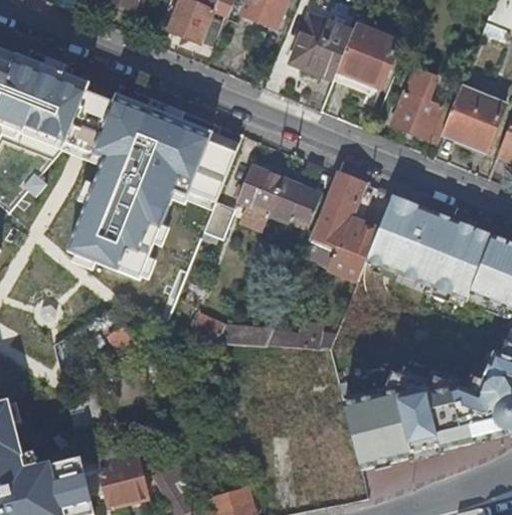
[(144,0),(107,0),(140,12),(144,0)]
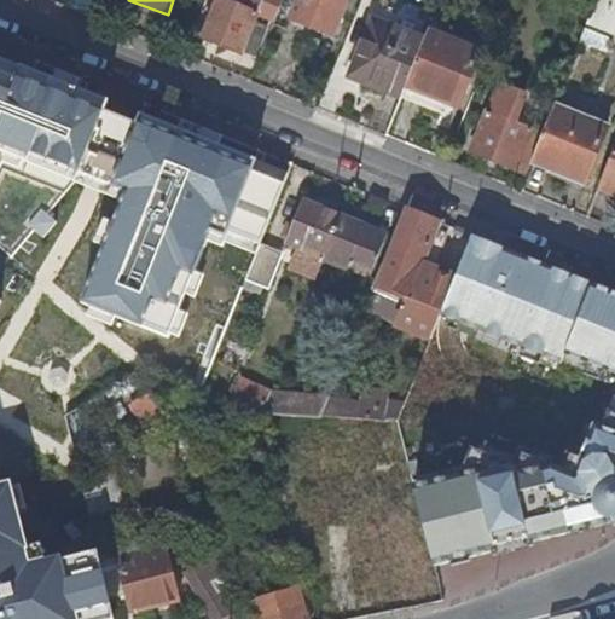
[(260,0),(213,0),(198,39),(239,55),(260,0)]
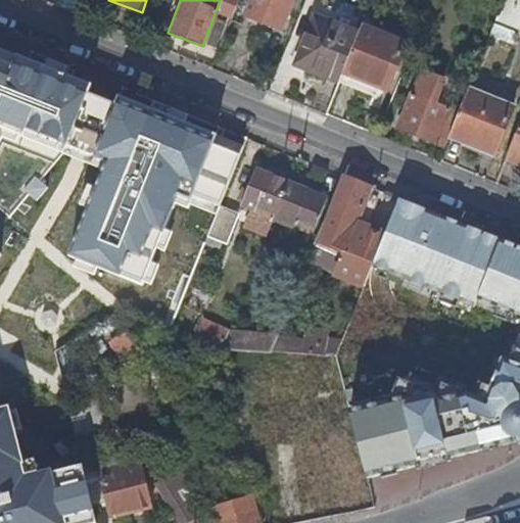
[(250,0),(245,15),(282,31),(293,0),(250,0)]
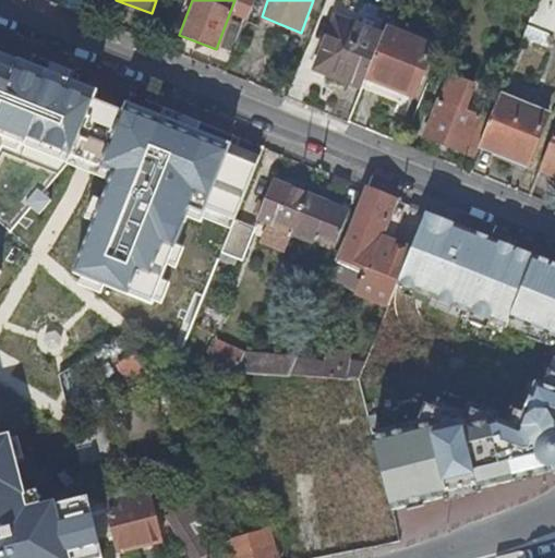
[(554,0),(535,0),(528,22),(554,33),(554,0)]
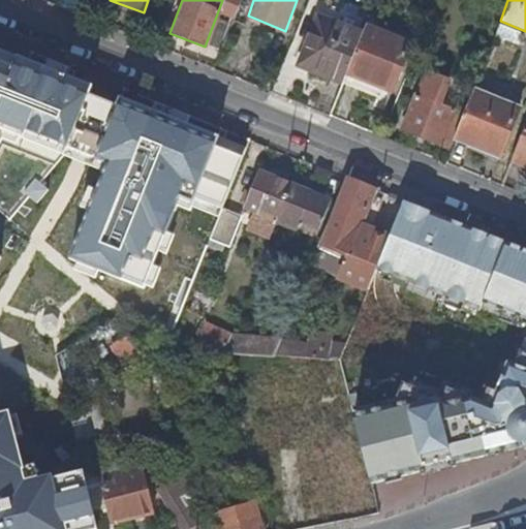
[(342,83),(362,33),(318,16),(299,65),(342,83)]
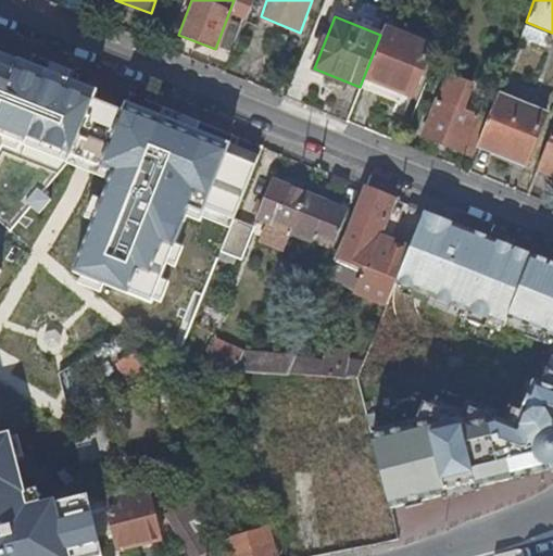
[(380,35),(360,87),(409,106),(432,48),(382,28),(380,35)]
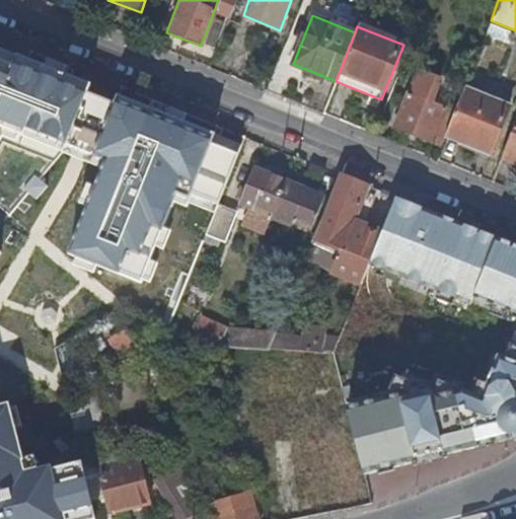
[(0,131),(2,128),(101,165),(73,252),(146,283),(186,181),(224,197),(247,138),(123,89),(107,131),(82,121),(97,80),(0,44),(0,131)]
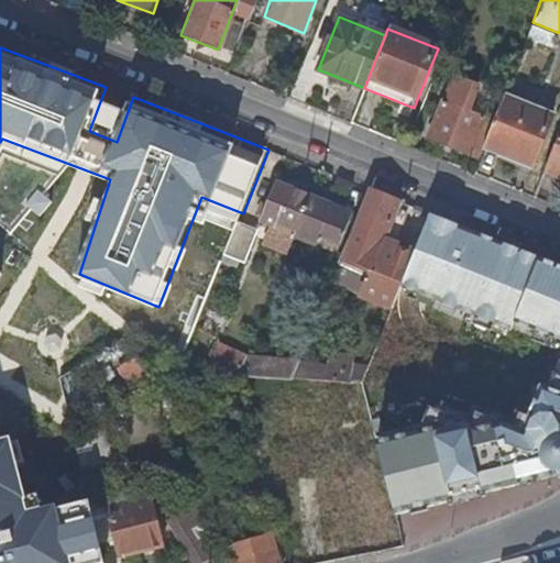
[(427,140),(478,159),(483,147),(492,124),(467,113),(478,87),(451,77),(427,140)]
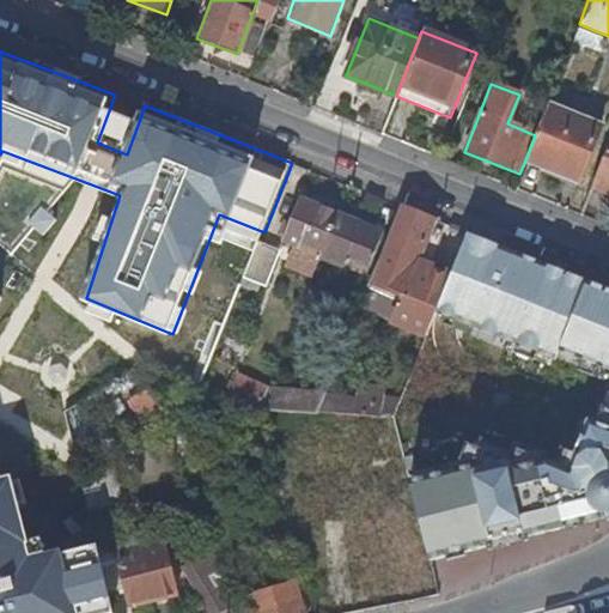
[(535,135),(525,161),(577,181),(600,125),(547,104),(535,135)]
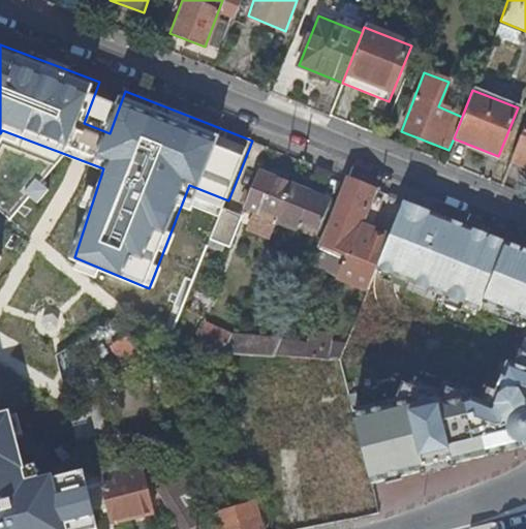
[(525,121),(509,162),(525,168),(525,121)]
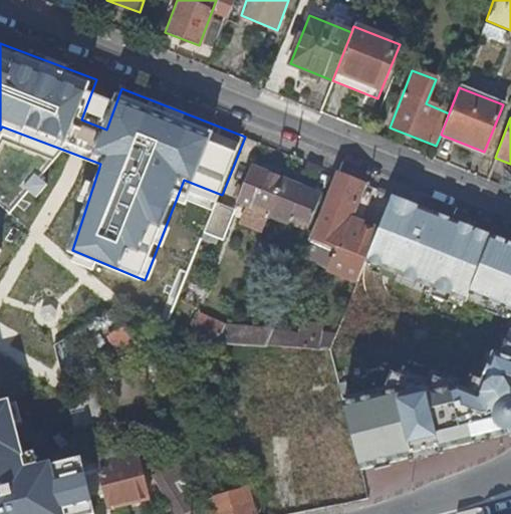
[(237,224),(261,233),(268,216),(281,179),(252,168),(239,204),(244,206),(237,224)]
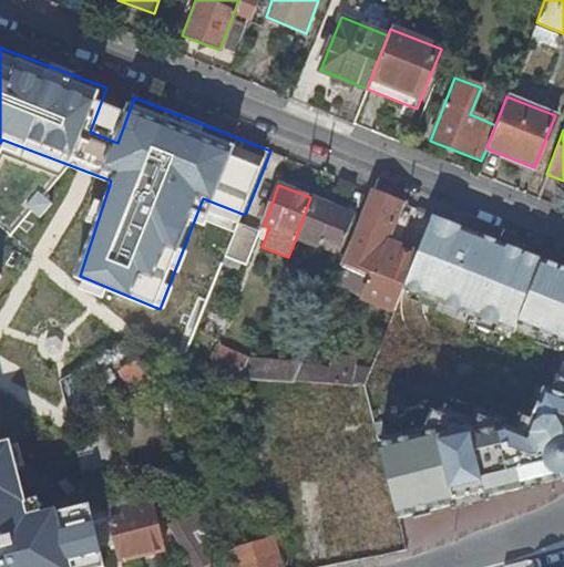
[(370,193),(346,253),(377,265),(386,241),(397,214),(400,205),(370,193)]
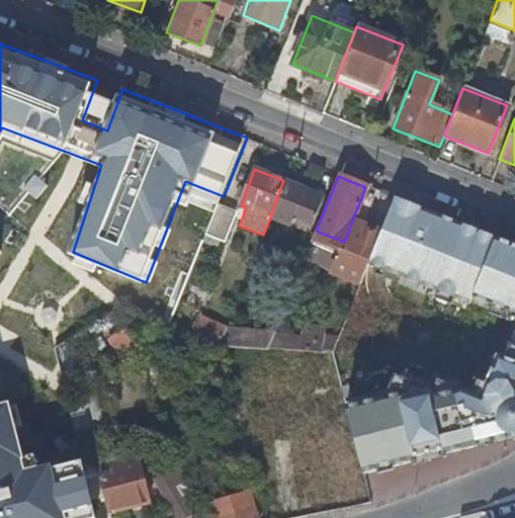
[(283,180),(270,218),(292,227),(295,220),(313,227),(324,196),(283,180)]
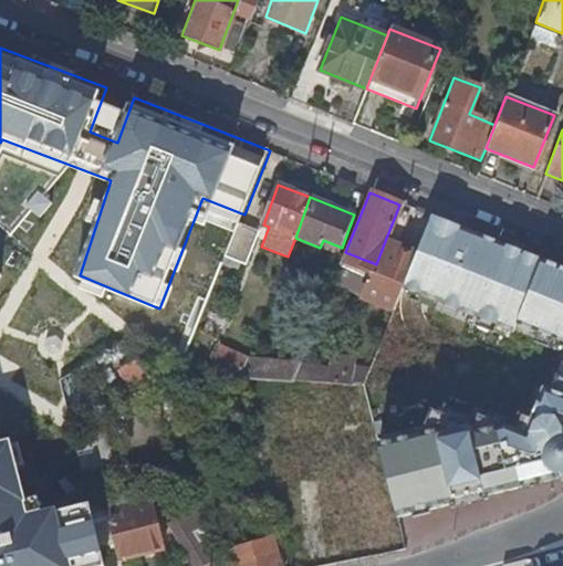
[(405,207),(399,205),(396,213),(402,216),(405,207)]
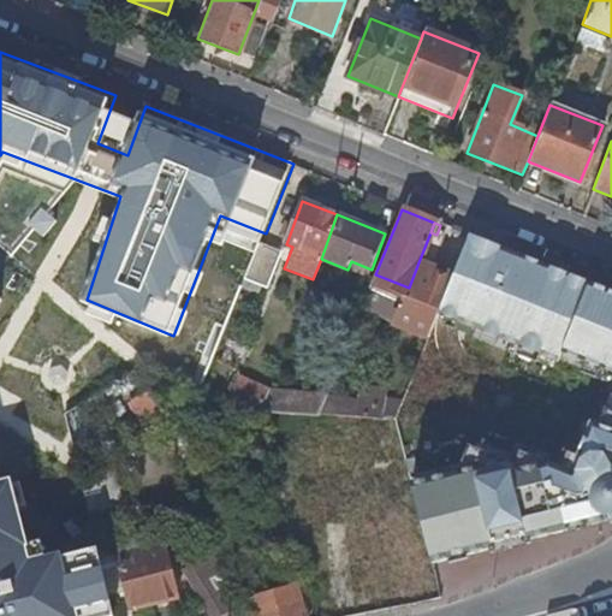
[(611,295),(468,236),(451,276),(435,314),(556,363),(558,355),(611,377),(611,390),(596,430),(588,426),(568,477),(517,455),(512,469),(467,450),(456,474),(410,484),(425,542),(431,562),(500,545),(600,521),(611,513),(611,295)]
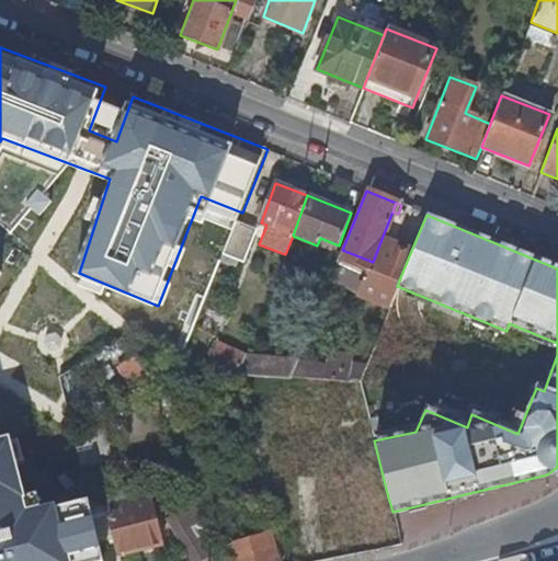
[(236,229),(227,252),(248,261),(260,230),(239,221),(236,229)]
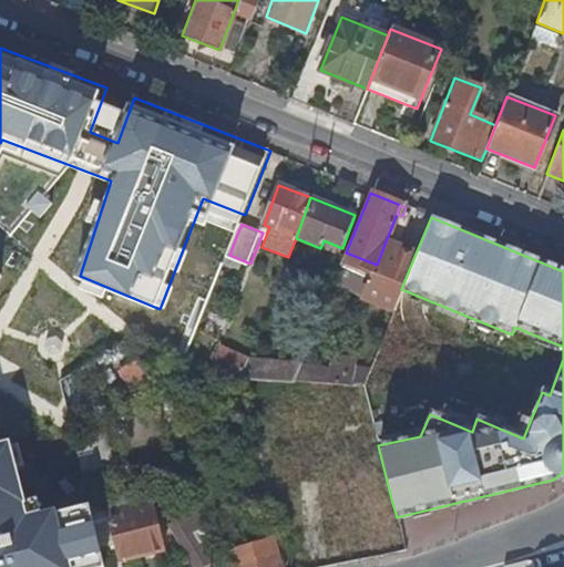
[(386,241),(377,265),(385,268),(371,300),(392,309),(401,289),(416,254),(386,241)]
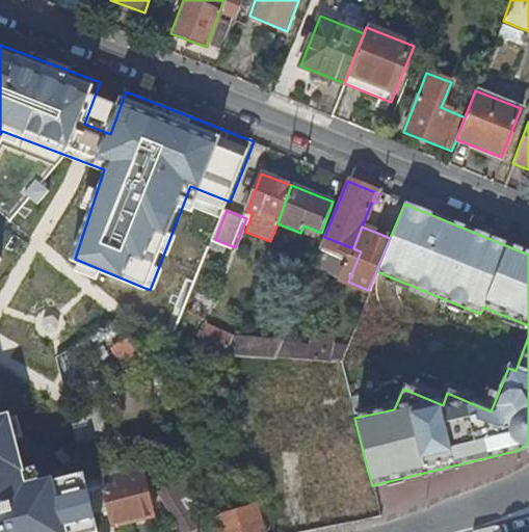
[(0,531),(88,531),(96,530),(81,471),(38,481),(37,479),(24,482),(21,469),(22,468),(8,414),(0,415),(0,263),(2,260),(0,259),(0,531)]
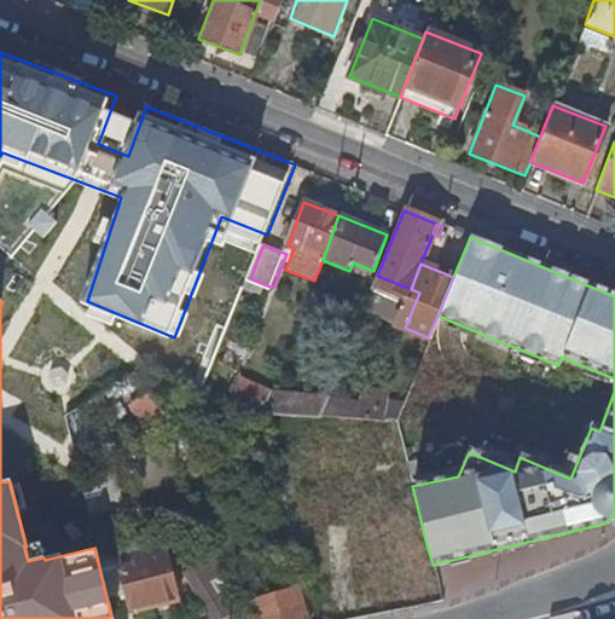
[(154,386),(148,368),(86,411),(98,426),(154,386)]
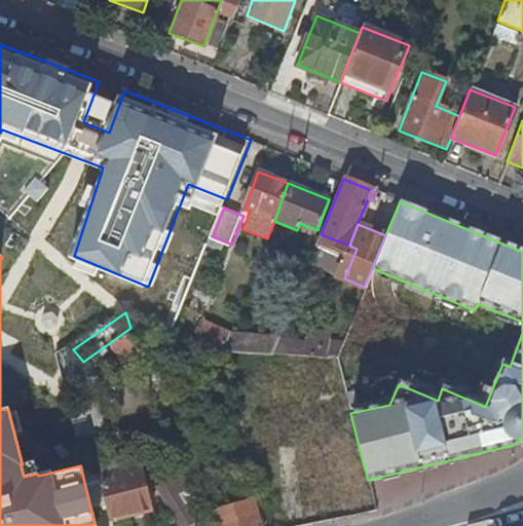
[(220,351),(223,351),(231,332),(202,320),(193,340),(220,351)]
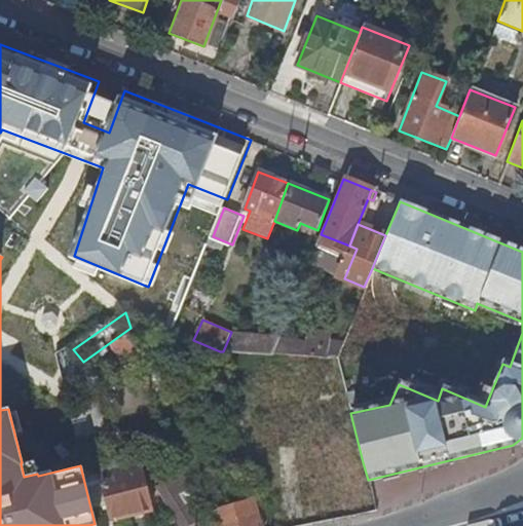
[(123,359),(142,345),(133,332),(114,345),(123,359)]
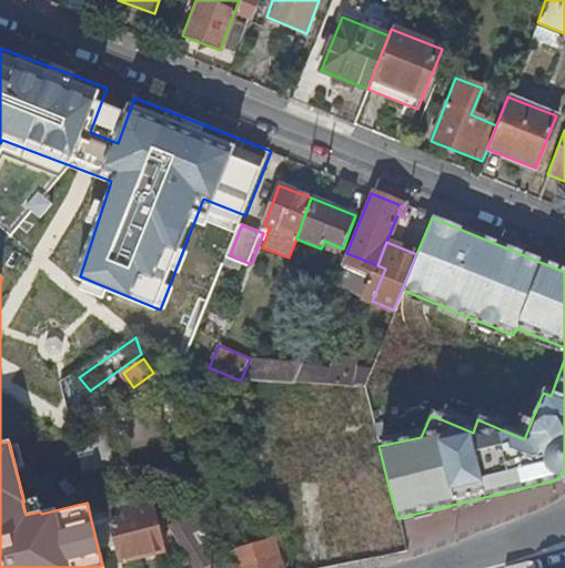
[(250,358),(241,379),(294,383),(301,367),(303,361),(250,358)]
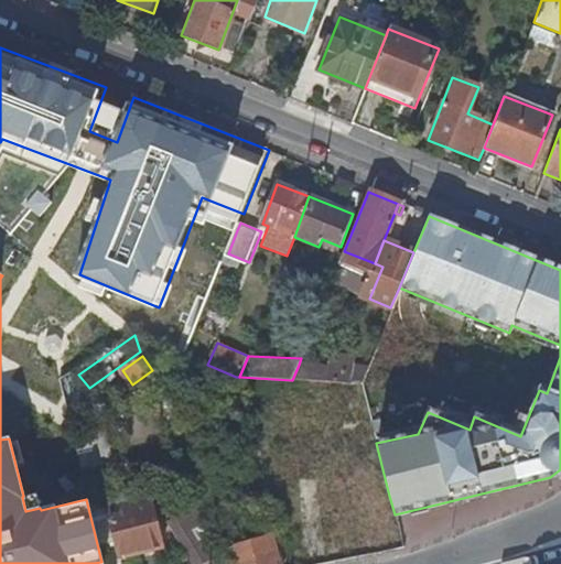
[(299,365),(292,380),(323,382),(324,368),(299,365)]
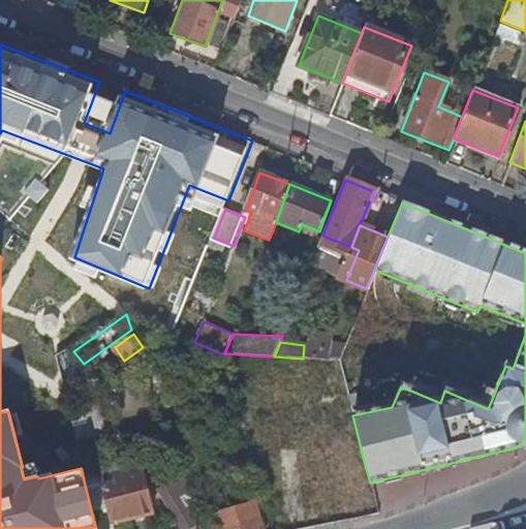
[(338,361),(318,360),(320,369),(340,370),(339,365),(338,361)]
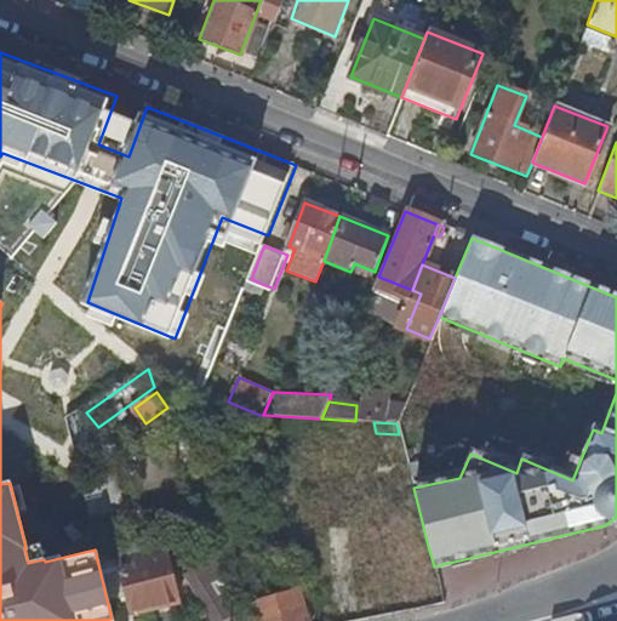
[(165,543),(118,557),(127,596),(131,611),(180,599),(165,543)]
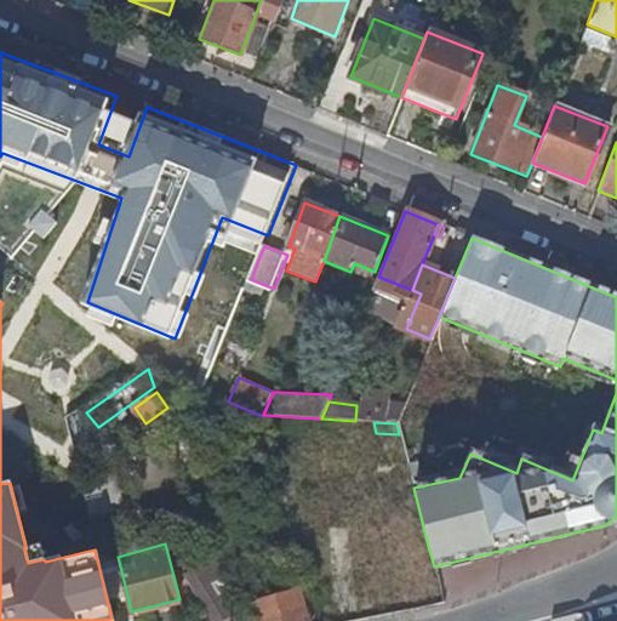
[(216,620),(235,616),(211,581),(222,579),(213,552),(178,563),(216,620)]
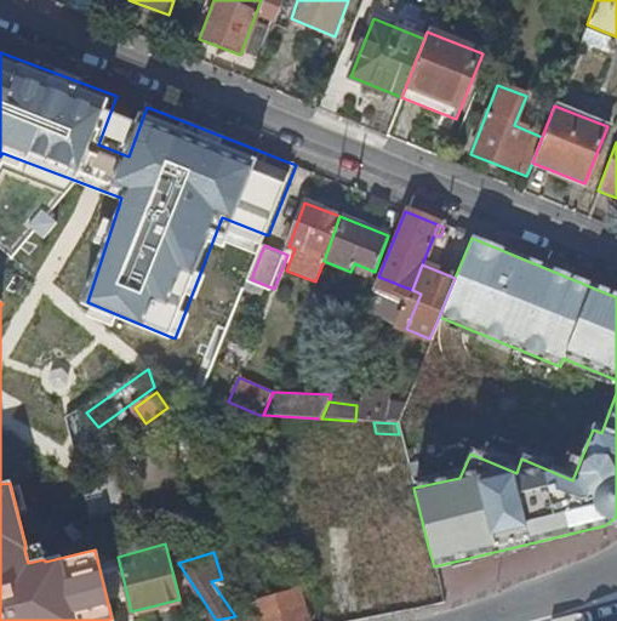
[(418,614),(446,610),(443,568),(415,570),(418,614)]
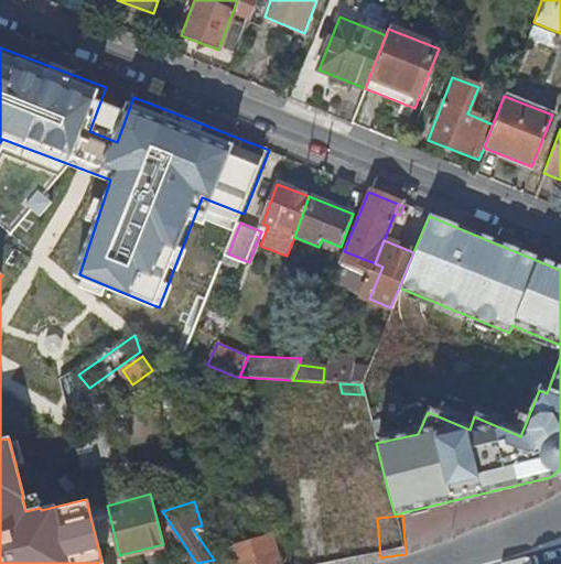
[(222,524),(204,529),(214,560),(229,556),(230,563),(279,563),(274,544),(272,533),(226,545),(222,524)]
